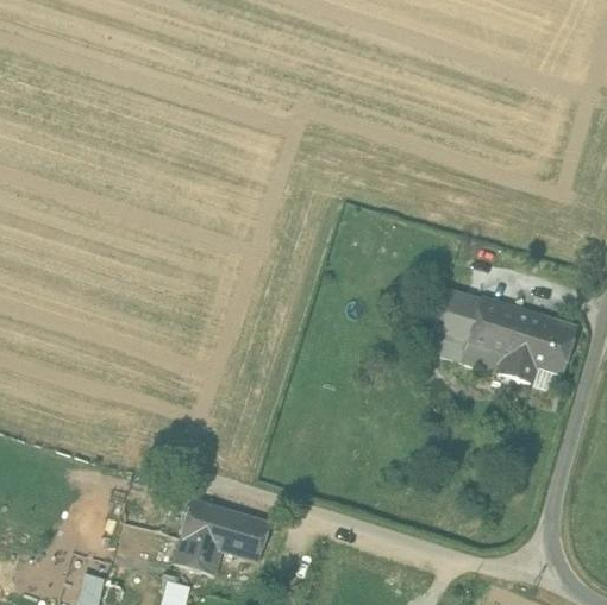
[(483,298),(449,288),(430,347),(464,359),(483,298)]
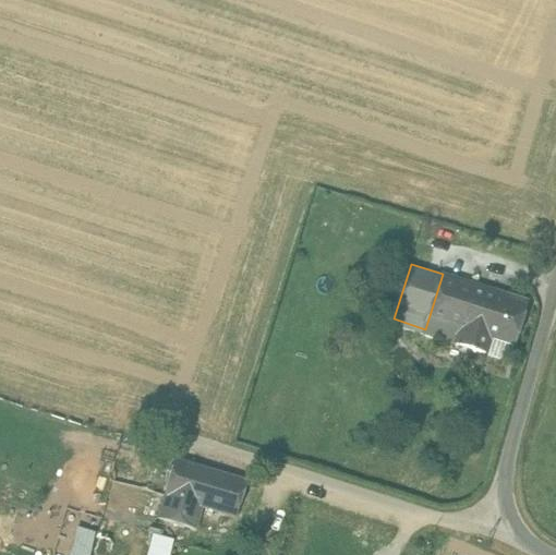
[(478,285),(443,274),(425,329),(424,332),(475,348),(475,349),(478,350),(479,348),(487,351),(492,335),(464,326),(478,285)]
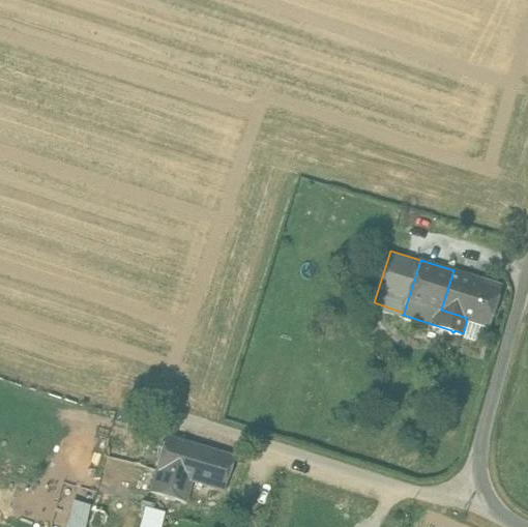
[(502,286),(453,270),(441,310),(467,318),(490,325),(502,286)]
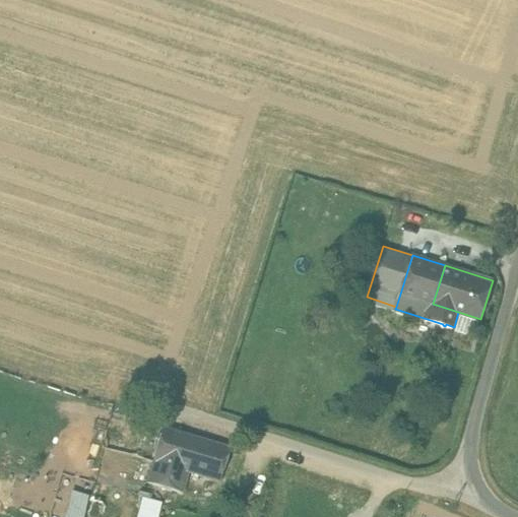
[(166,426),(148,480),(185,491),(191,471),(180,467),(190,434),(166,426)]
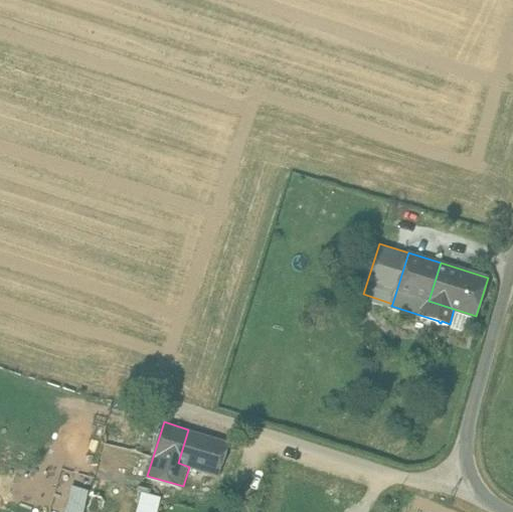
[(229,442),(188,430),(178,463),(189,467),(219,476),(229,442)]
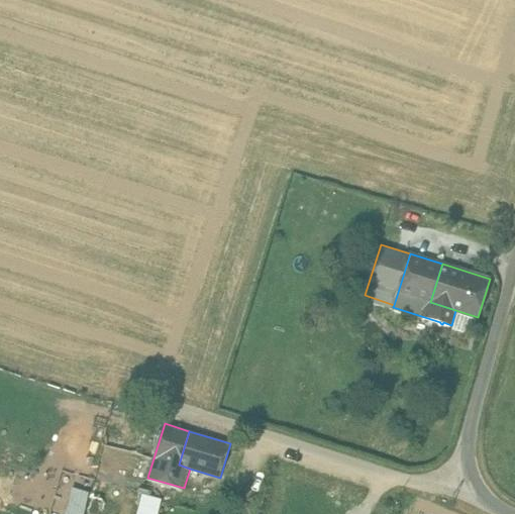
[(162,498),(143,493),(139,507),(159,512),(162,498)]
